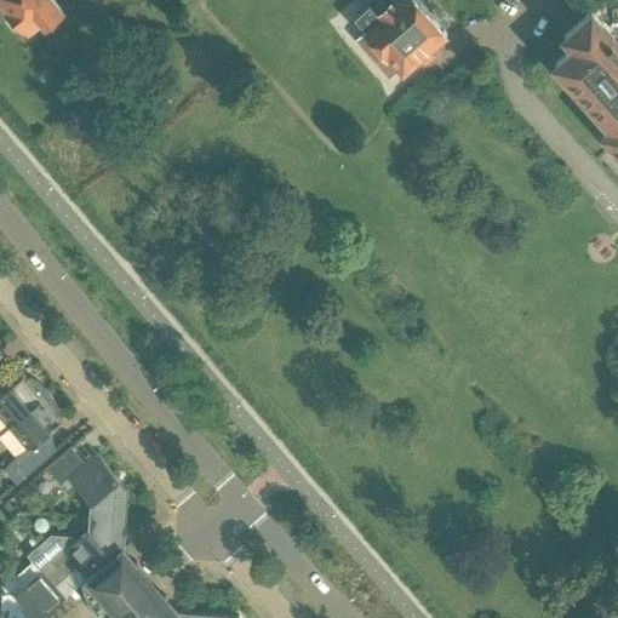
[(5,17),(12,26),(19,28),(28,38),(61,11),(51,0),(0,0),(0,3),(5,9),(5,17)]
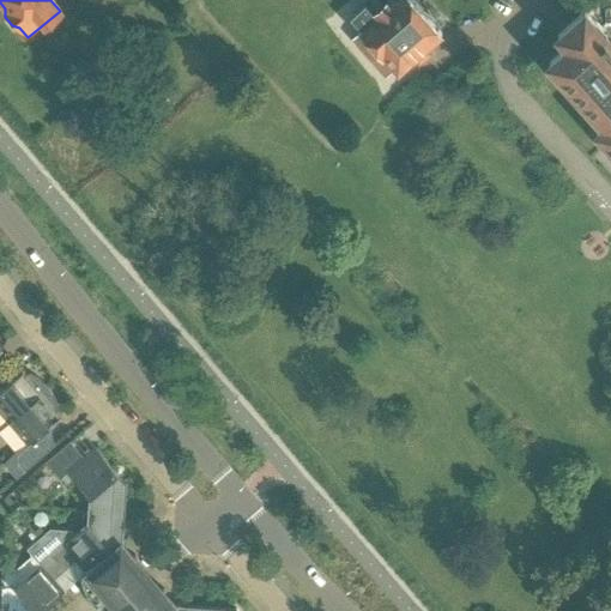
[(363,6),(350,17),(362,30),(351,40),(364,55),(383,77),(388,72),(394,67),(394,68),(395,70),(398,67),(407,59),(412,55),(416,59),(428,50),(424,47),(423,46),(440,31),(411,0),(369,0),(373,4),(367,8),(366,8),(363,6)]
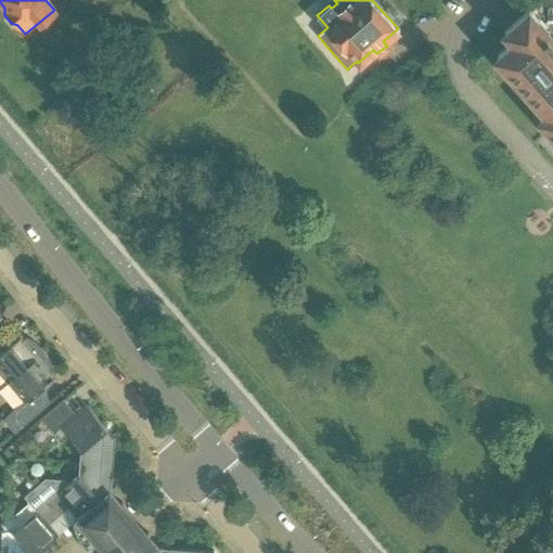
[(552,42),(552,41),(545,35),(548,33),(527,10),(503,31),(512,41),(494,56),(504,68),(501,71),(532,106),(536,103),(544,113),(538,119),(549,131),(543,136),(552,146),(552,42)]
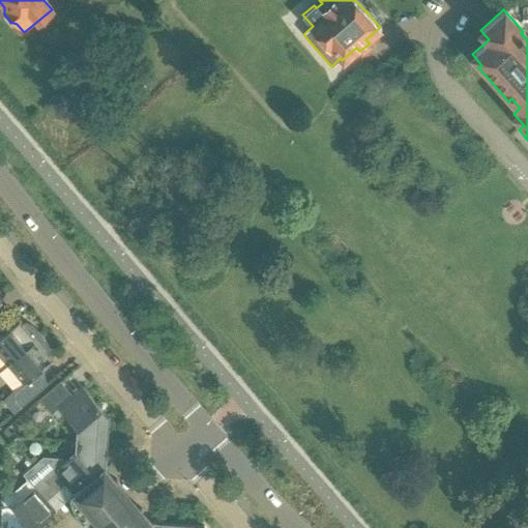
[(0,360),(4,365),(39,335),(36,332),(32,329),(29,327),(25,324),(22,322),(18,321),(1,334),(0,332),(0,360)]
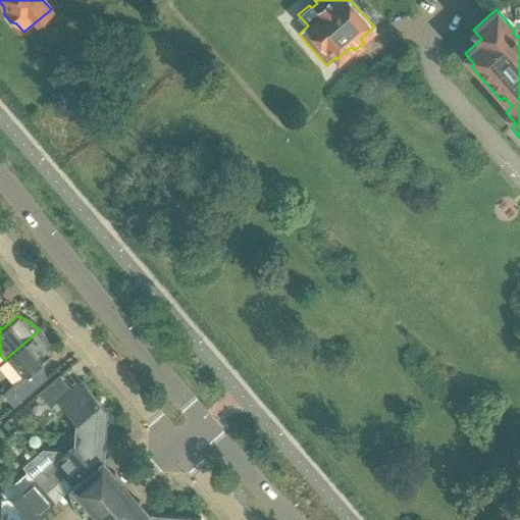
[(1,396),(12,408),(45,379),(35,367),(50,354),(49,350),(47,346),(46,342),(44,338),(41,334),(39,330),(4,360),(20,378),(1,396)]
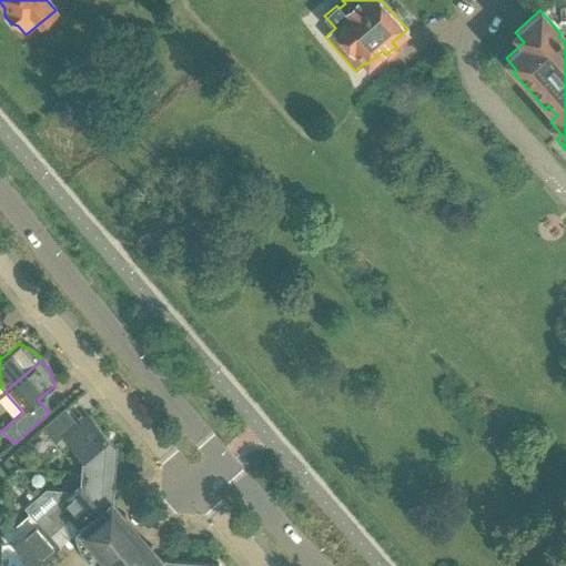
[(79,474),(113,477),(115,450),(87,416),(76,426),(63,411),(40,431),(53,445),(61,438),(80,462),(79,474)]
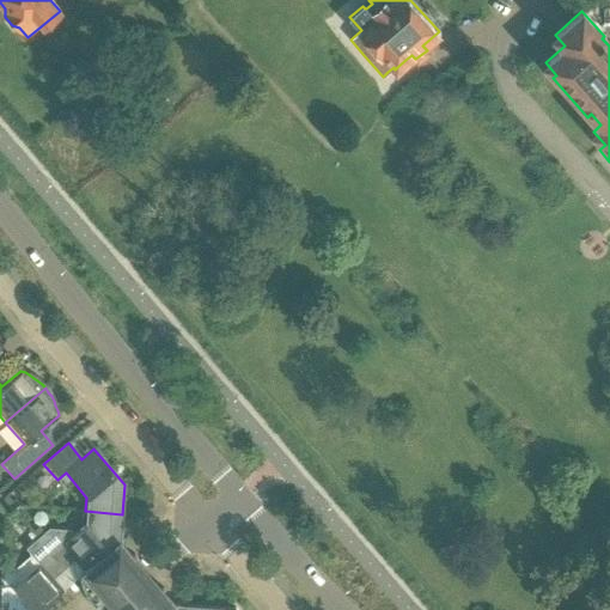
[(74,562),(84,573),(99,560),(121,542),(122,514),(85,511),(85,525),(73,535),(69,531),(48,530),(36,540),(42,547),(63,572),(74,562)]
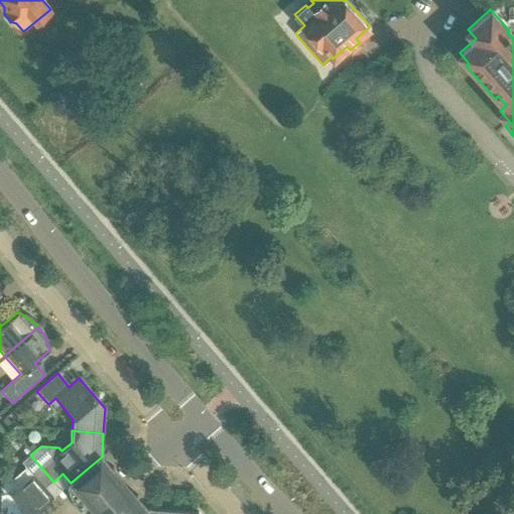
[(53,482),(35,461),(30,455),(20,463),(25,469),(8,484),(3,483),(2,493),(0,493),(0,513),(34,513),(52,499),(43,490),(53,482)]
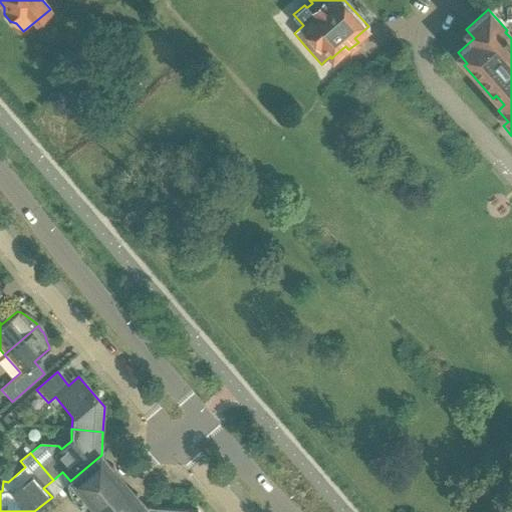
[(94,509),(124,483),(101,456),(101,455),(83,470),(70,481),(78,490),(94,509)]
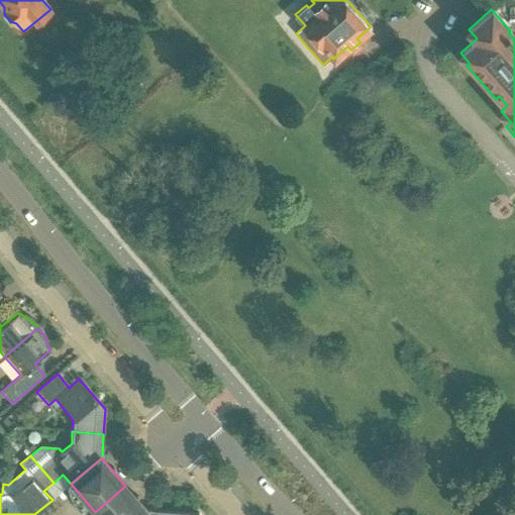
[(125,486),(95,512),(97,514),(145,514),(148,512),(147,512),(136,498),(125,486)]
